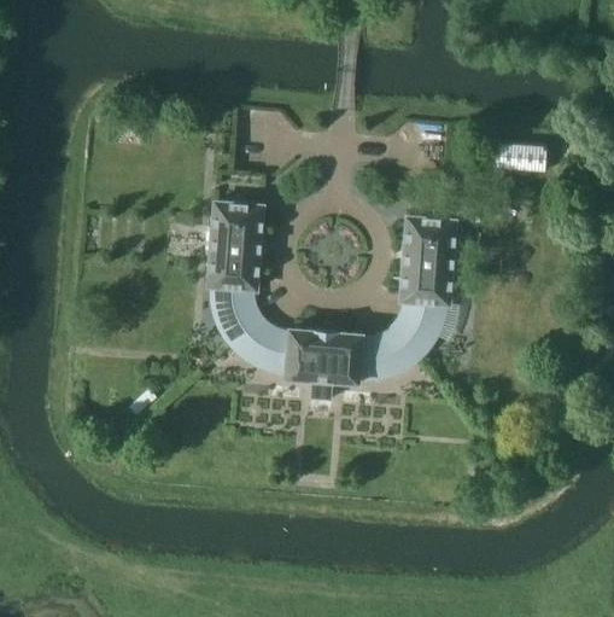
[(491,168),(541,173),(543,146),(493,143),(491,168)]
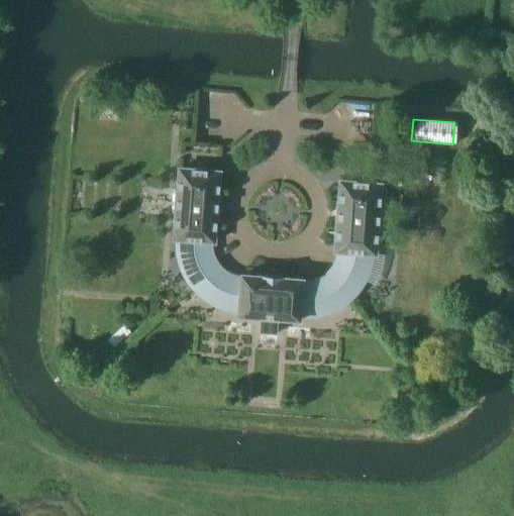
[(191,288),(215,268),(203,246),(203,242),(211,242),(213,221),(215,194),(217,172),(177,169),(175,191),(173,218),(172,239),(184,240),(182,258),(177,261),(178,266),(181,273),(185,280),(189,286),(191,288)]
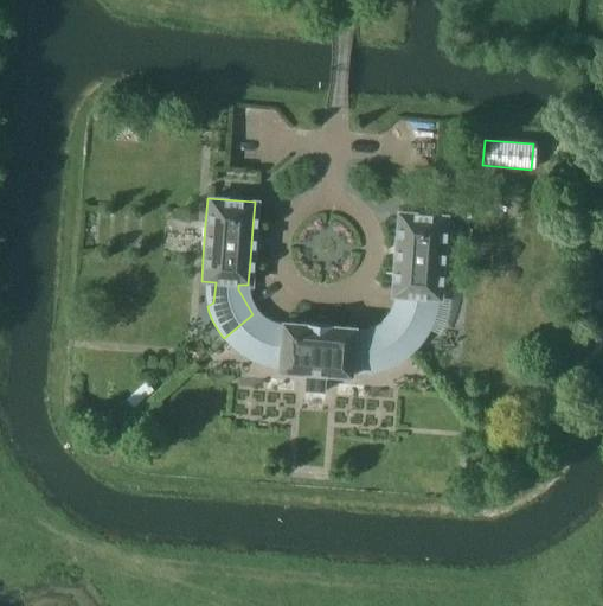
[(382,324),(405,352),(412,345),(418,337),(424,329),(427,323),(421,318),(423,298),(437,299),(438,274),(440,274),(442,242),(443,217),(396,212),(395,238),(393,238),(391,270),(392,270),(390,295),(399,297),(399,301),(382,324)]
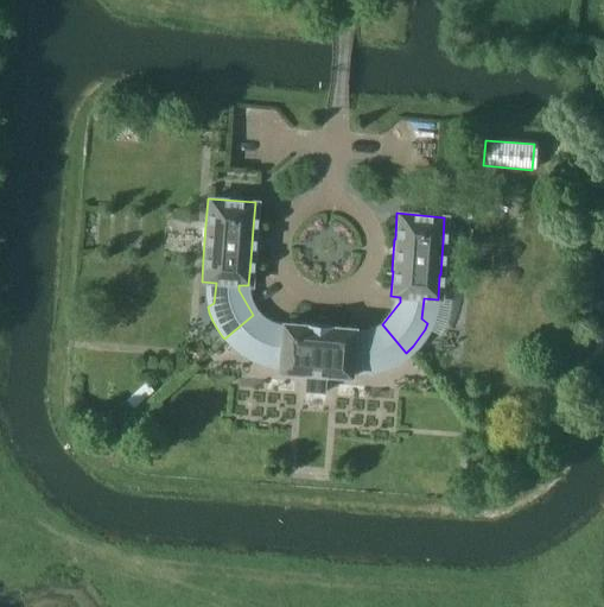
[(406,353),(382,324),(356,340),(351,339),(353,329),(328,327),(306,326),(281,323),(280,334),(275,333),(253,315),(224,339),(229,343),(236,349),(243,355),(252,360),(260,362),(269,366),(278,367),(278,371),(303,373),(323,374),(349,377),(350,362),(369,364),(373,371),(380,368),(388,365),(398,359),(406,353)]
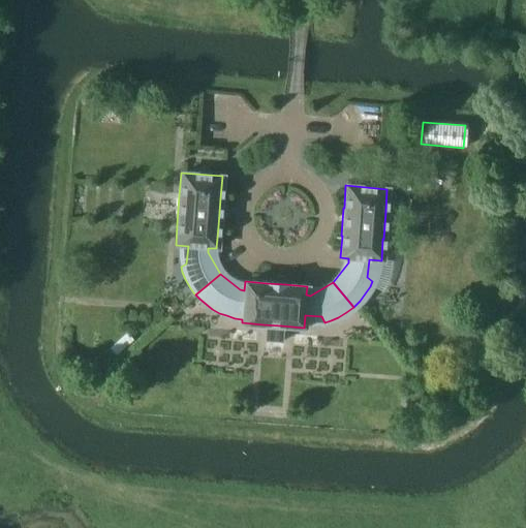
[(130,340),(124,333),(119,338),(125,345),(130,340)]
